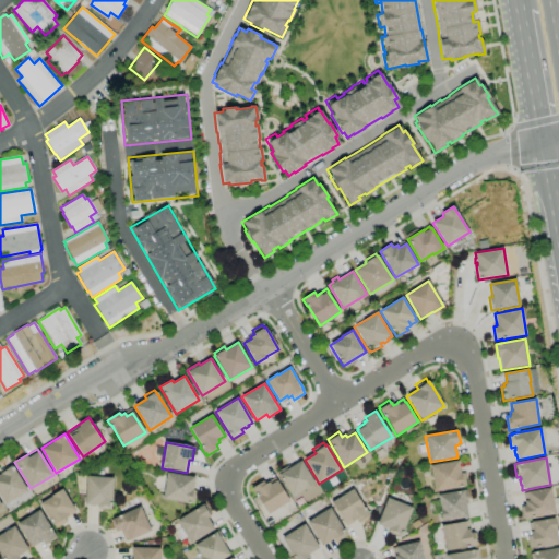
[(292,497),(278,475),(280,475),(277,472),(289,465),(290,467),(301,461),(314,484),(305,490),(305,489),(292,497)]
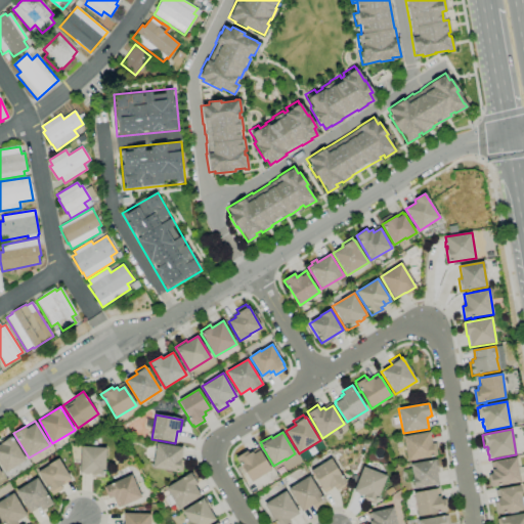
[(407,462),(403,437),(430,432),(432,444),(436,443),(436,447),(436,448),(437,455),(435,455),(435,457),(407,462)]
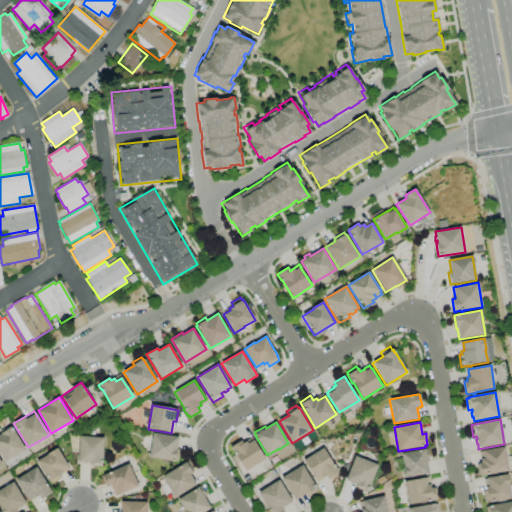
[(0,432),(0,453),(5,461),(25,448),(10,426),(0,432)]
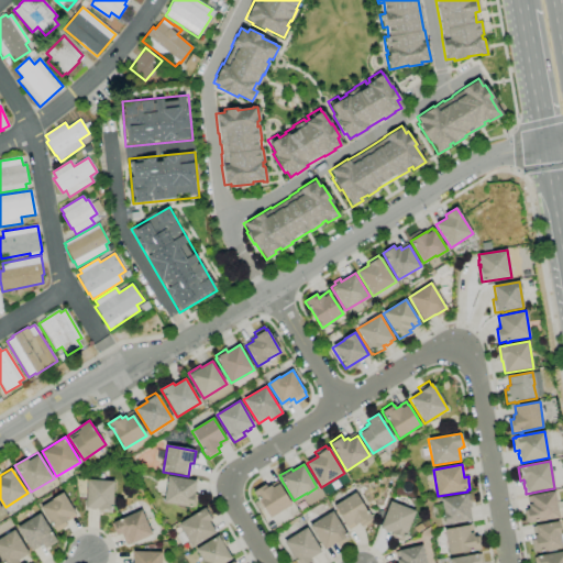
[(196,508),(164,503),(168,476),(196,482),(194,495),(198,495),(196,508)]
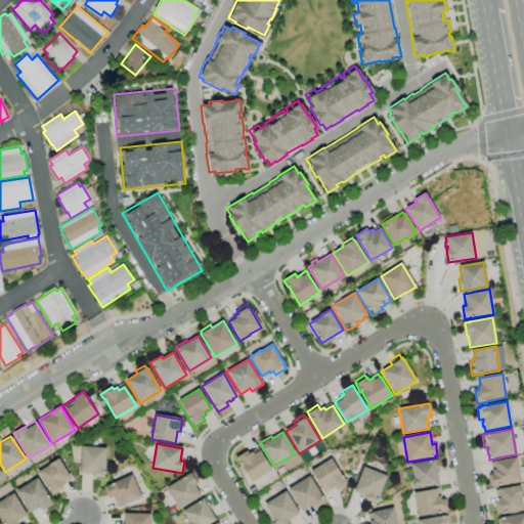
[(105,475),(105,447),(81,447),(81,475),(105,475)]
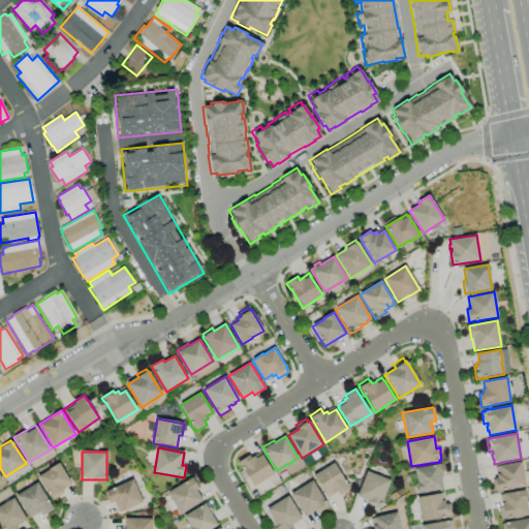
[(253,487),(243,470),(242,470),(238,462),(249,455),(251,458),(254,456),(256,459),(262,455),(274,474),(253,487)]
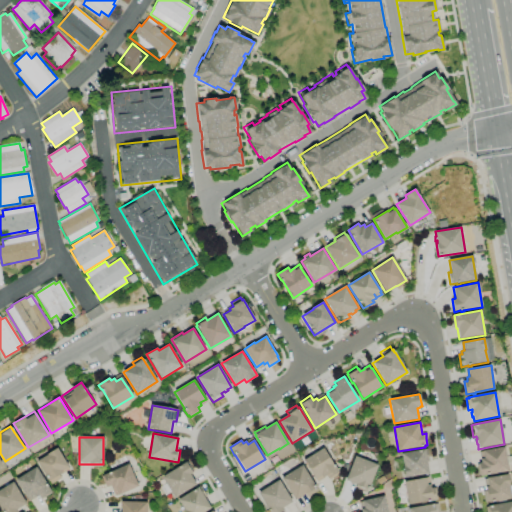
[(481,476),(478,463),(481,462),(479,451),(504,447),(509,471),(481,476)]
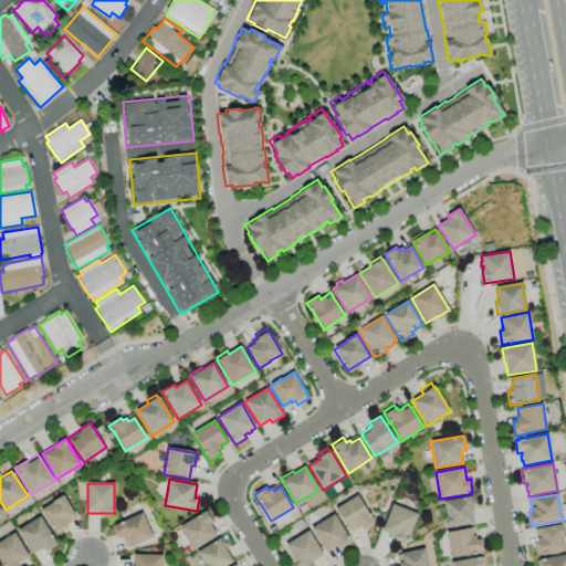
[(54,533),(79,521),(65,495),(41,509),(54,533)]
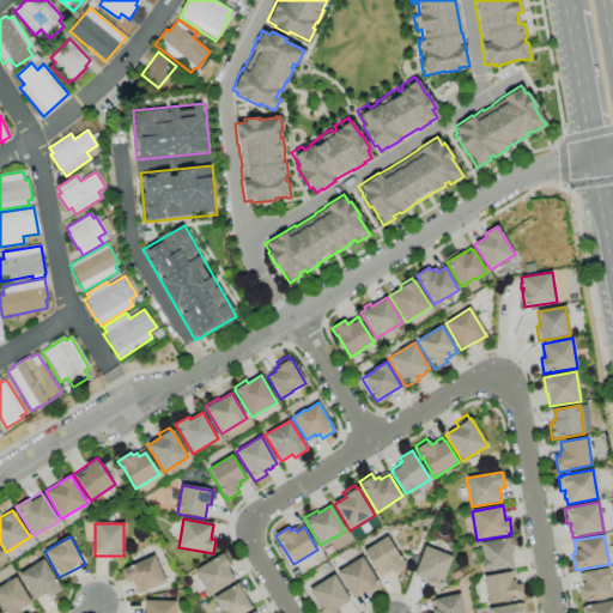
[(377,574),(364,552),(387,536),(400,558),(401,557),(405,565),(392,574),(390,570),(386,572),(384,569),(377,574)]
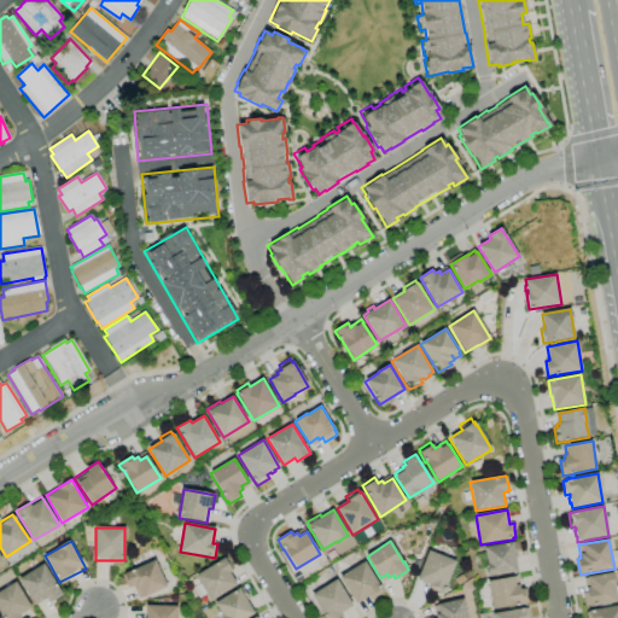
[(489,577),(485,563),(487,563),(484,548),(513,542),(516,542),(518,557),(516,558),(518,572),(489,577)]
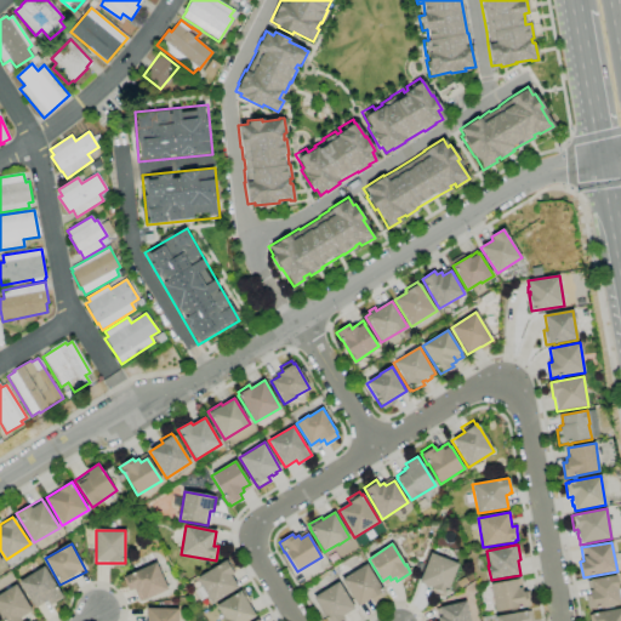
[(443,597),(431,591),(432,588),(429,586),(428,588),(423,586),(425,585),(420,584),(432,553),(459,565),(446,594),(444,594),(443,597)]
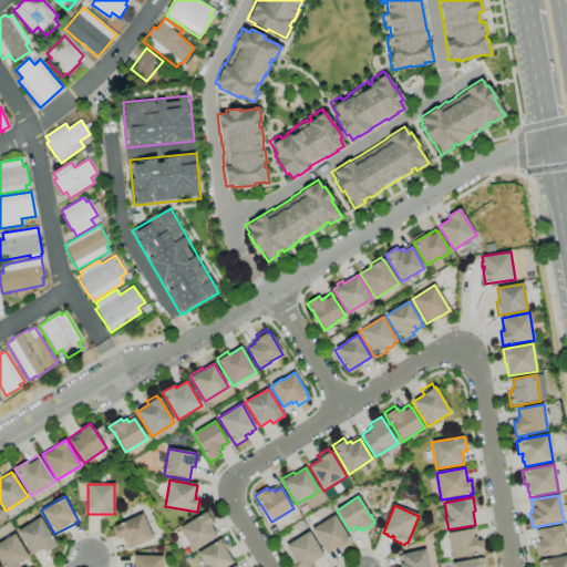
[(113,526),(125,552),(154,538),(142,512),(113,526)]
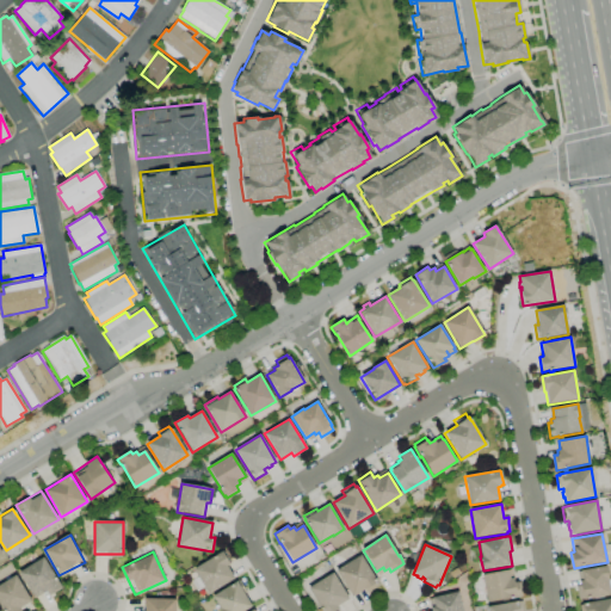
[(208,594),(193,569),(222,551),(222,553),(224,551),(232,563),(229,565),(230,565),(227,567),(234,579),(208,594)]
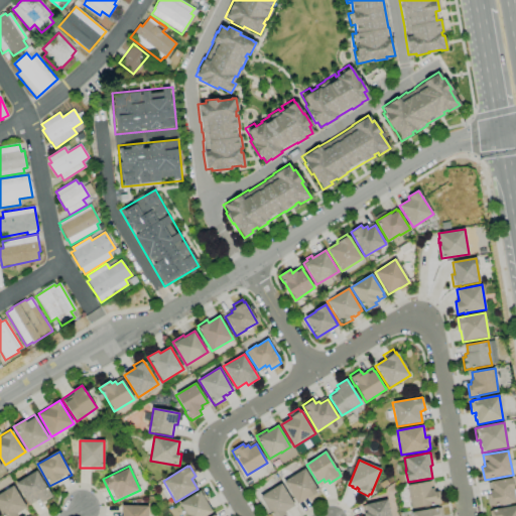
[(297,504),(283,482),(304,469),(319,492),(316,493),(317,495),(309,500),(307,498),(304,499),(305,500),(301,502),(300,502),(297,504)]
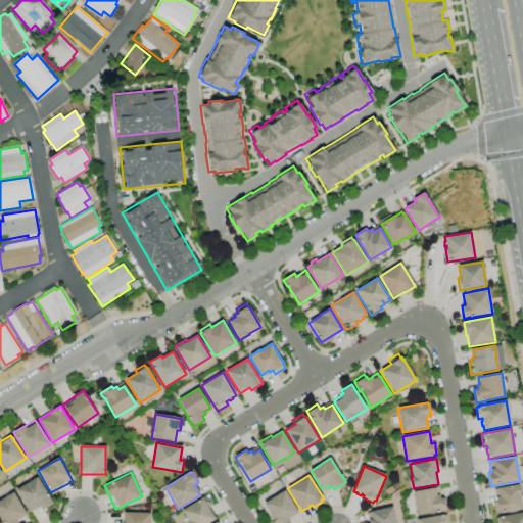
[(32,515),(52,502),(36,476),(15,490),(32,515)]
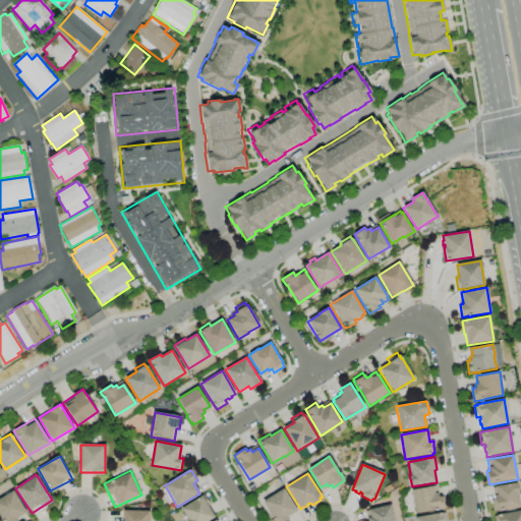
[(498,512),(497,510),(494,511),(491,500),(495,500),(491,486),(516,482),(520,508),(498,512)]
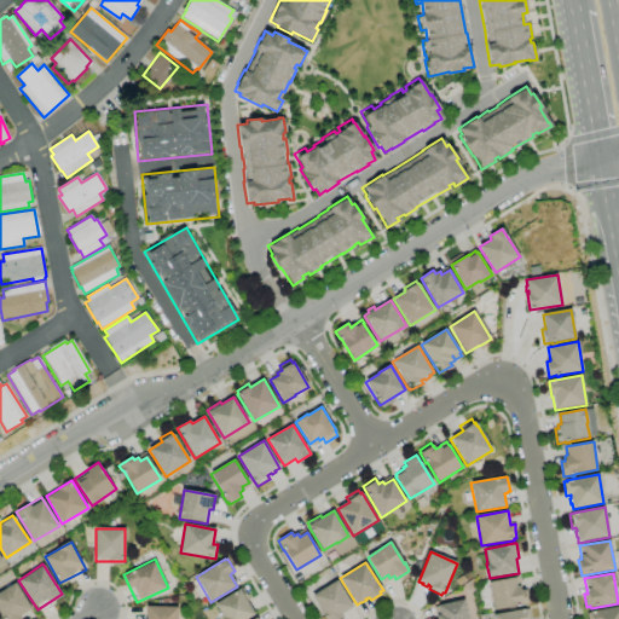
[(493,609),(489,583),(516,578),(520,578),(521,590),(525,589),(525,591),(527,591),(530,605),(527,606),(527,605),(493,609)]
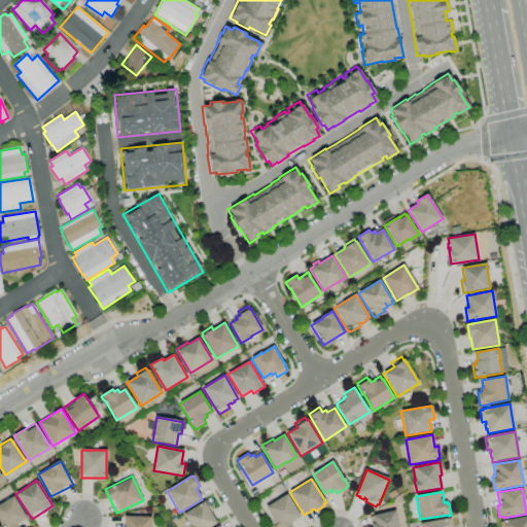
[(277,526),(266,507),(287,494),(301,517),(290,523),(291,526),(277,526)]
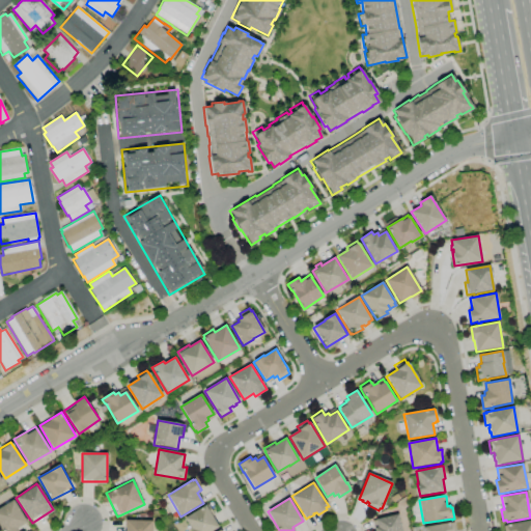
[(0,507),(0,527),(2,530),(19,530),(28,526),(12,500),(0,507)]
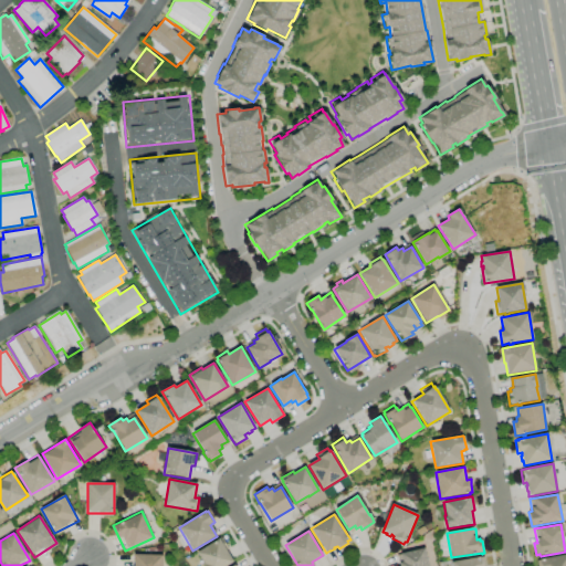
[(226,565),(203,565),(196,553),(219,538),(221,537),(229,549),(227,551),(233,562),(226,565)]
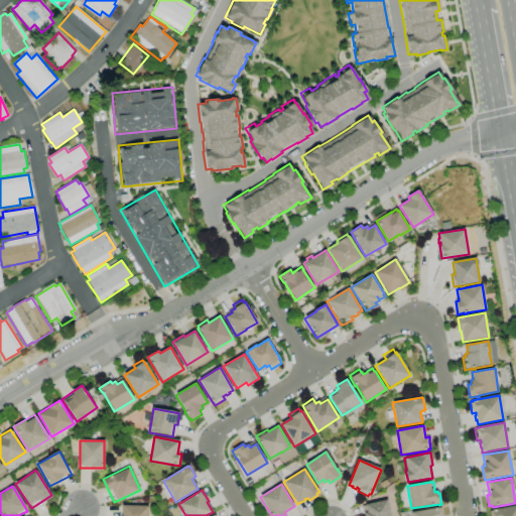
[(365,515),(364,513),(367,512),(365,505),(387,500),(390,515),(365,515)]
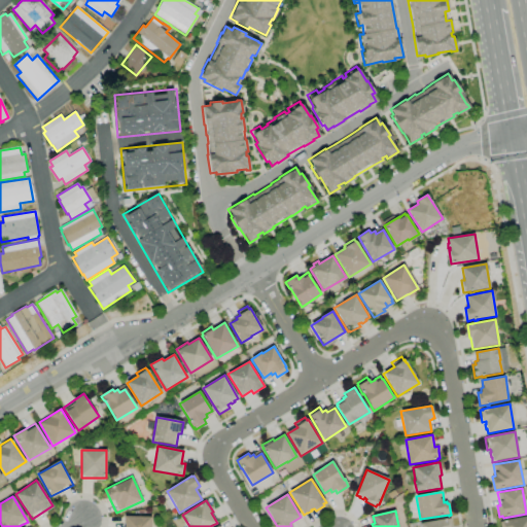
[(526,526),(499,526),(499,522),(502,522),(502,521),(526,516),(526,526)]
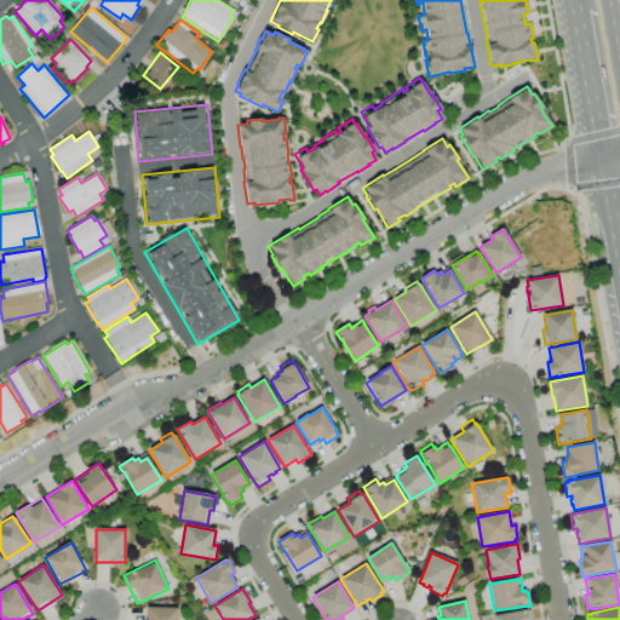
[(178,619),(178,608),(142,608),(142,619),(178,619)]
